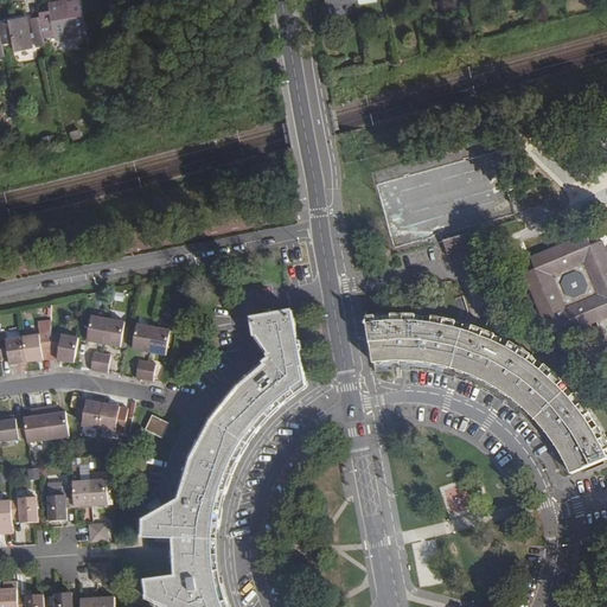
[(72,5),(83,4),(82,0),(72,0),(68,1),(71,19),(75,19),(72,5)]
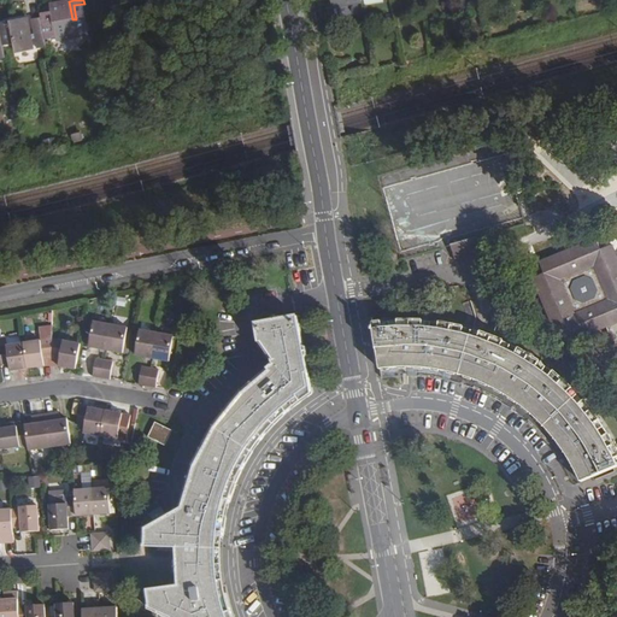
[(75,33),(88,30),(84,4),(74,5),(76,19),(72,19),(69,1),(51,4),(52,11),(41,12),(42,18),(46,37),(57,35),(58,40),(75,36),(75,33)]
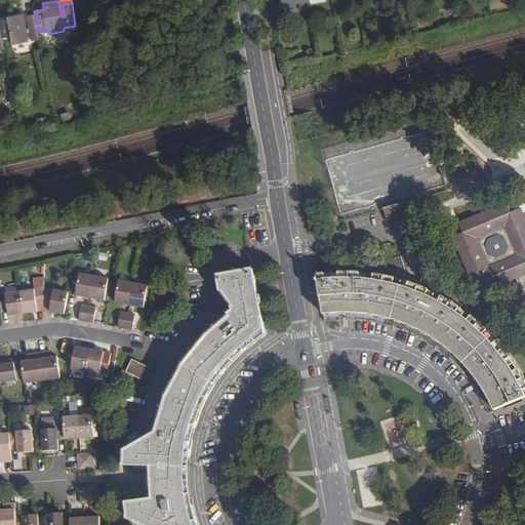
[(0,22),(0,23),(3,38),(12,36),(13,44),(28,42),(27,33),(26,29),(23,14),(0,17),(0,22)]
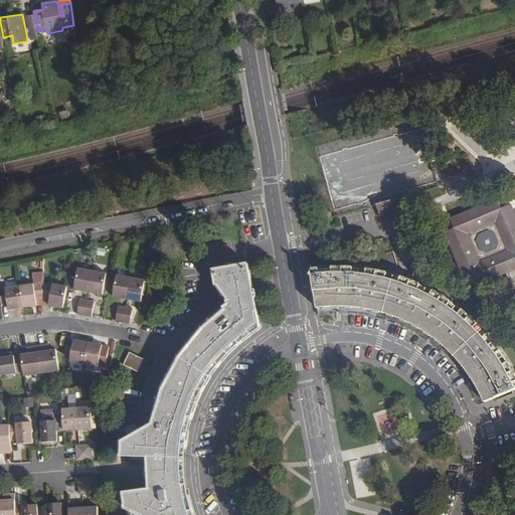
[(31,40),(39,38),(38,31),(35,15),(27,16),(29,27),(29,32),(31,40)]
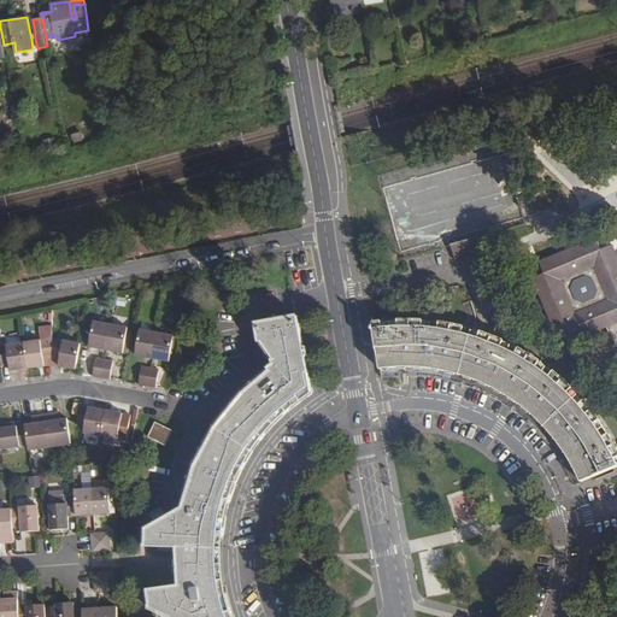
[(476,238),(451,245),(454,260),(481,253),(476,238)]
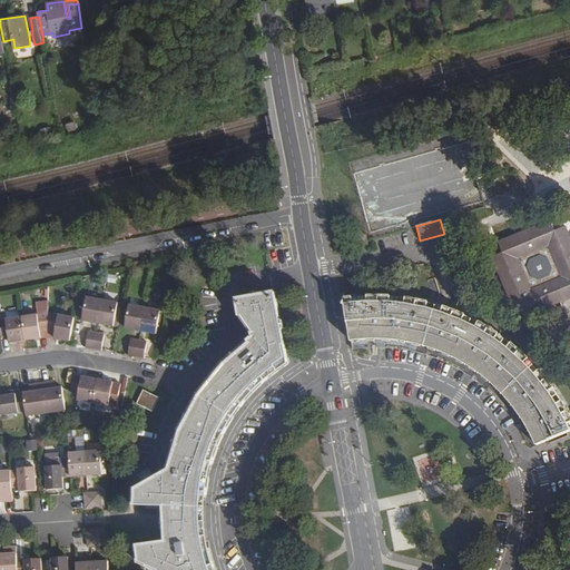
[(569,238),(564,226),(560,228),(554,231),(550,220),(498,242),(502,253),(492,256),(509,298),(538,311),(560,302),(561,306),(569,310),(569,308),(569,238)]
